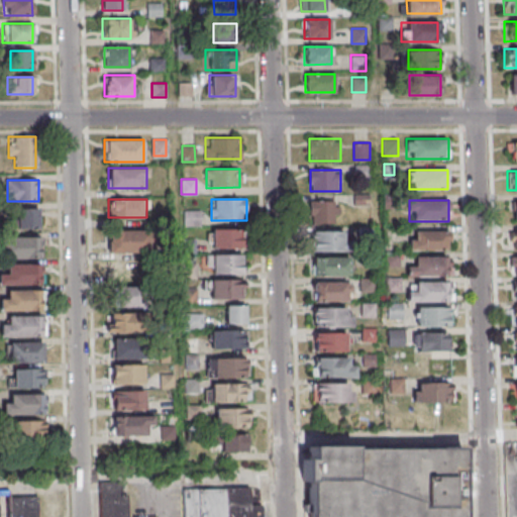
[(338,223),(338,201),(312,201),(311,223),(338,223)]
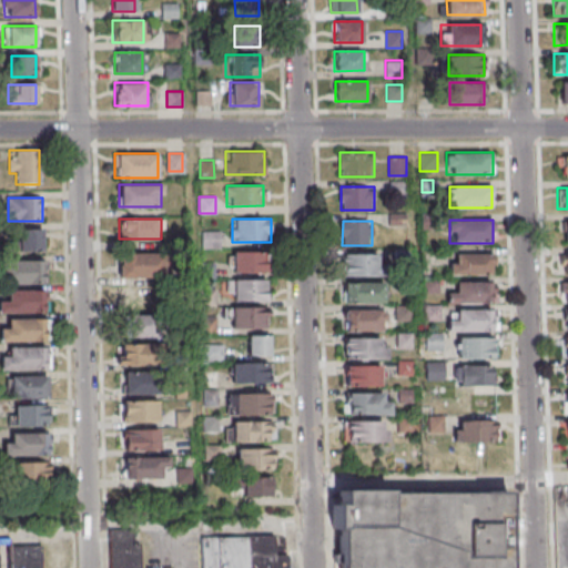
[(42,252),(42,229),(17,229),(17,252),(42,252)]
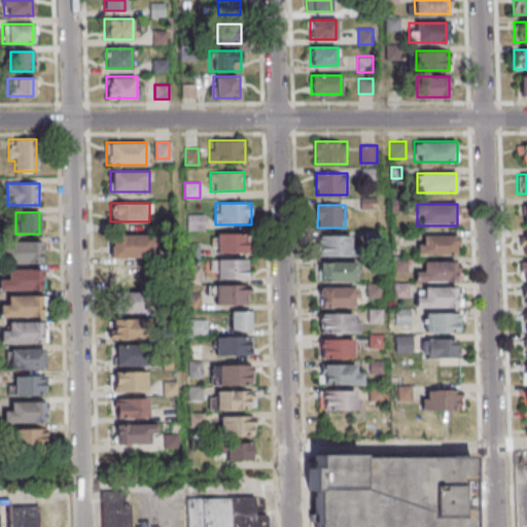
[(187,230),(205,230),(205,214),(187,214),(187,230)]
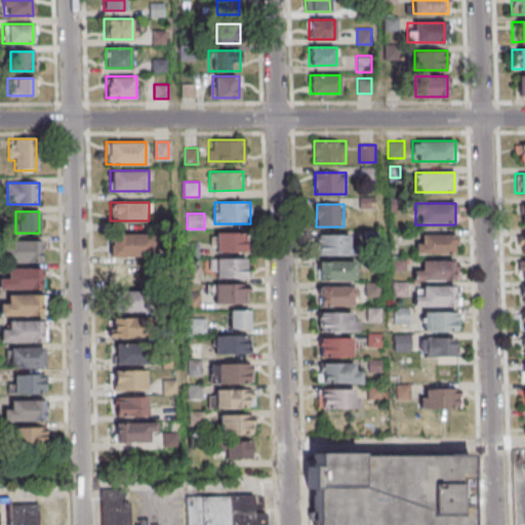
[(152,256),(152,233),(110,233),(110,256),(152,256)]
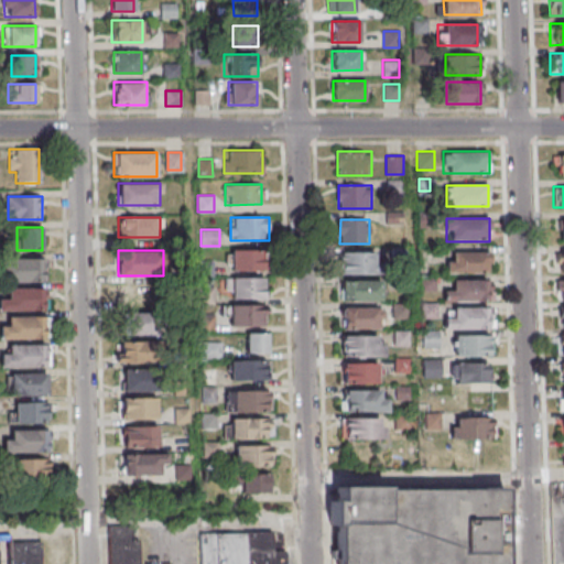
[(264,271),(264,250),(229,250),(229,271),(264,271)]
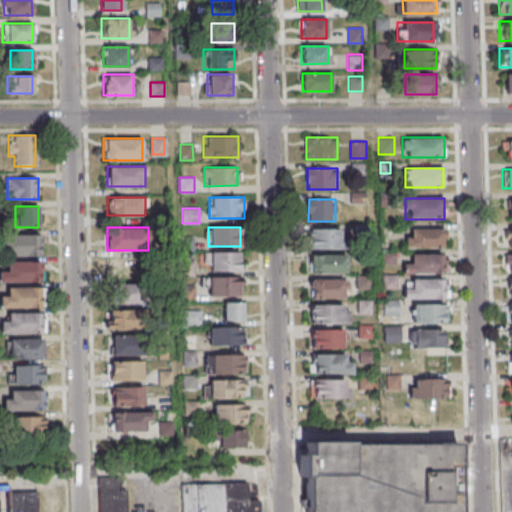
[(444,228),(408,228),(408,248),(444,248),(444,228)]
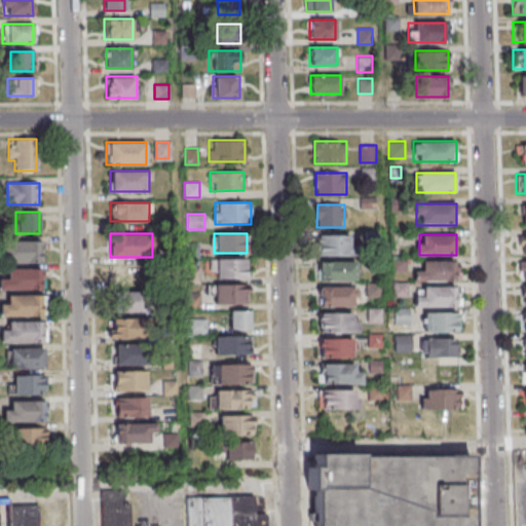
[(317,257),(351,257),(351,235),(317,235),(317,257)]
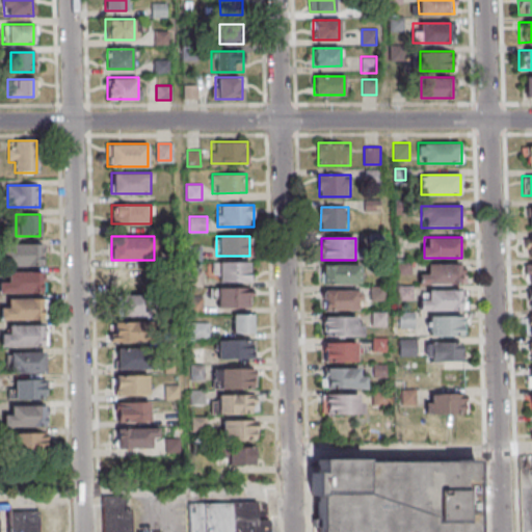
[(42,243),(6,243),(6,265),(42,265),(42,243)]
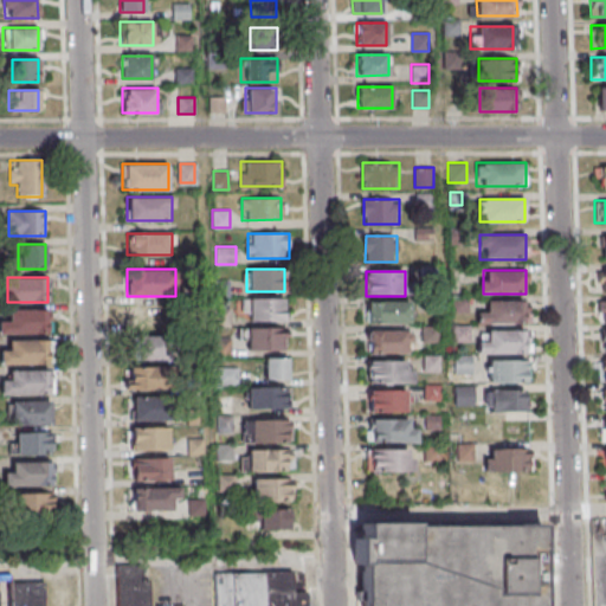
[(249,298),(249,321),(285,321),(285,298),(249,298)]
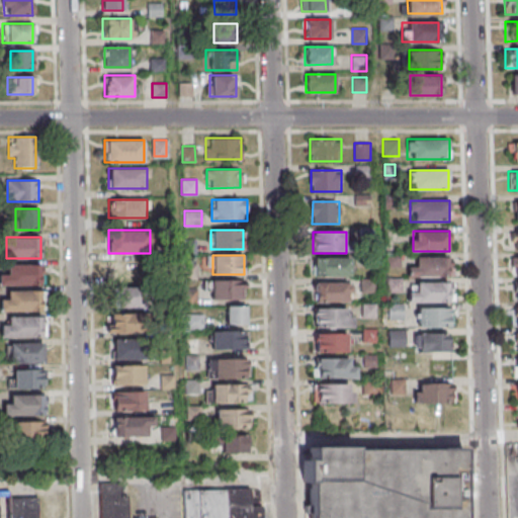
[(313,258),(313,276),(349,276),(349,258),(313,258)]
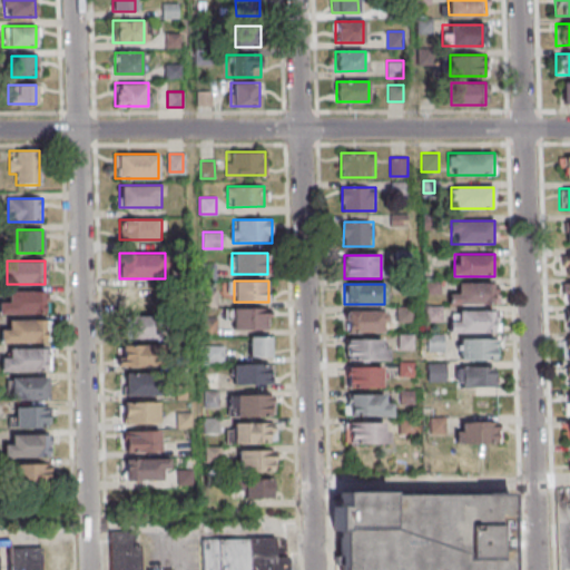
[(497,305),(497,284),(446,284),(446,305),(497,305)]
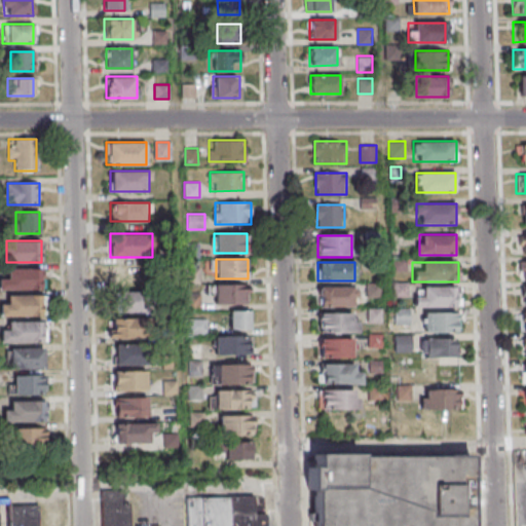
[(151,265),(110,265),(110,286),(151,286),(151,265)]
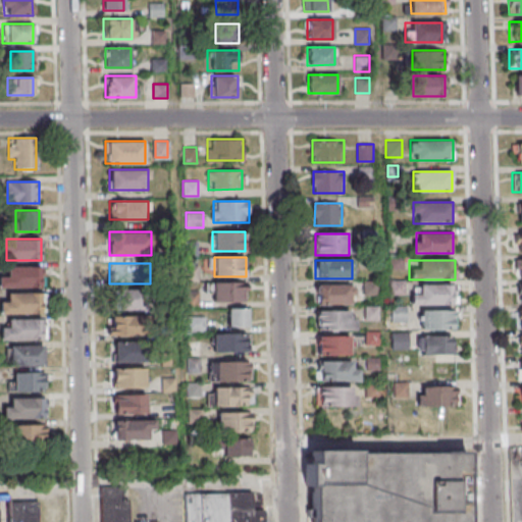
[(0,286),(41,286),(41,266),(0,266),(0,286)]
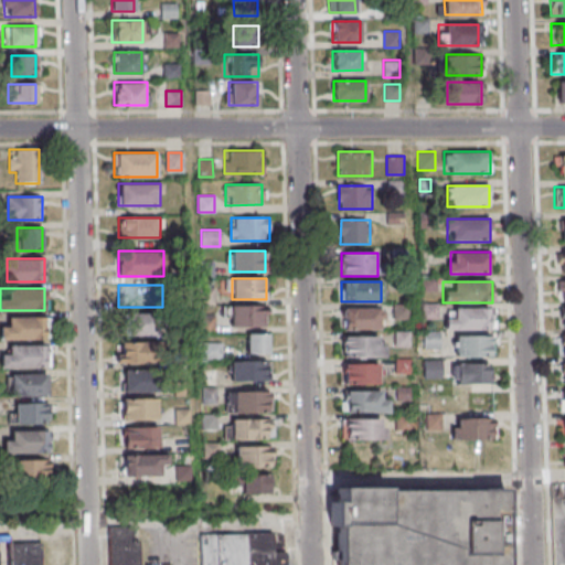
[(408,306),(394,305),(393,320),(408,320),(408,306)]
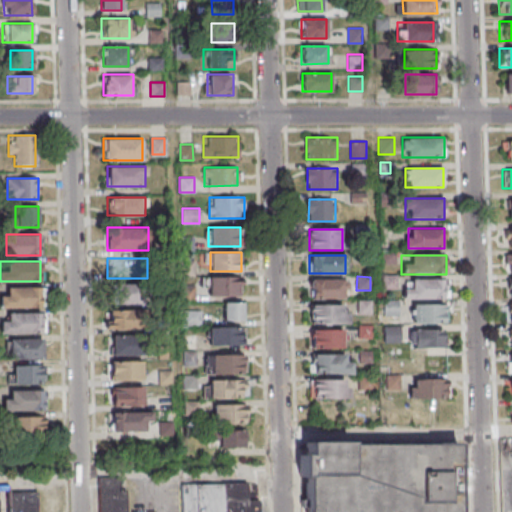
[(384,288),(396,288),(396,276),(384,276),(384,288)]
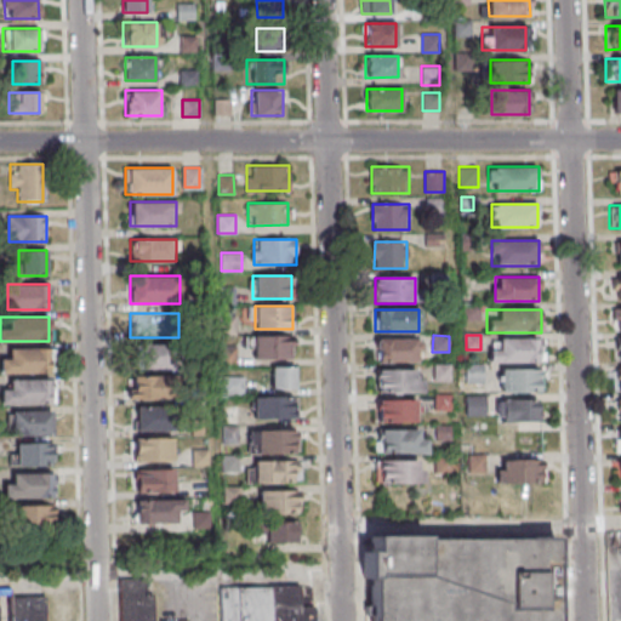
[(294,336),(252,336),(252,359),(294,359),(294,336)]
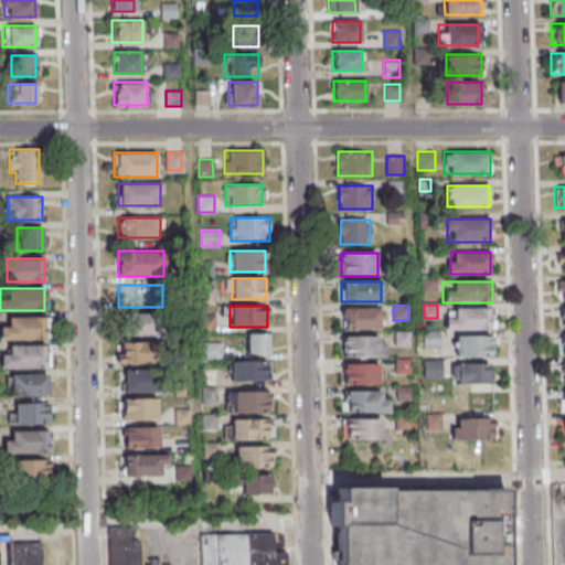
[(341,308),(341,330),(382,330),(382,308),(341,308)]
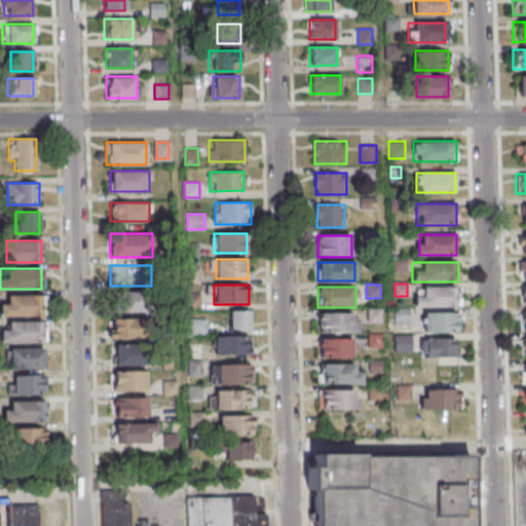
[(414,288),(414,307),(457,307),(457,288),(414,288)]
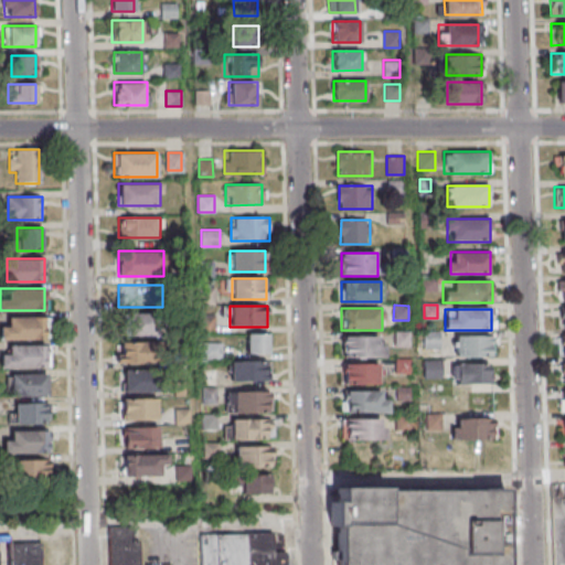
[(123,334),(162,334),(162,313),(123,313),(123,334)]
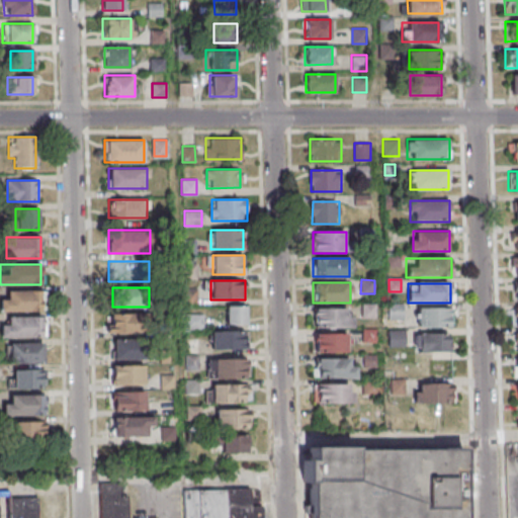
[(0,311),(40,311),(40,290),(6,290),(6,299),(0,299),(0,311)]
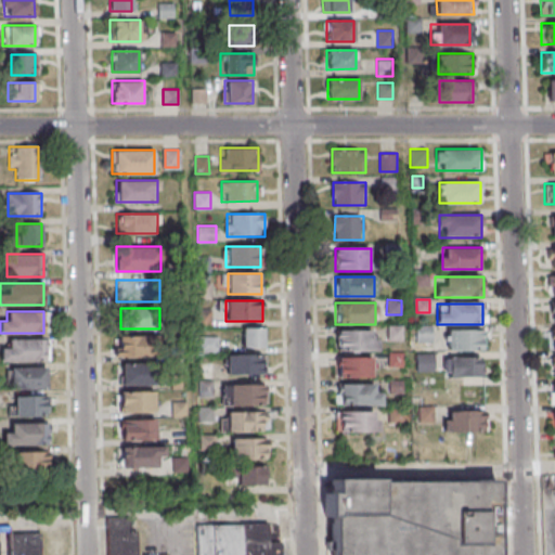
[(431,343),(431,325),(415,325),(415,343),(431,343)]
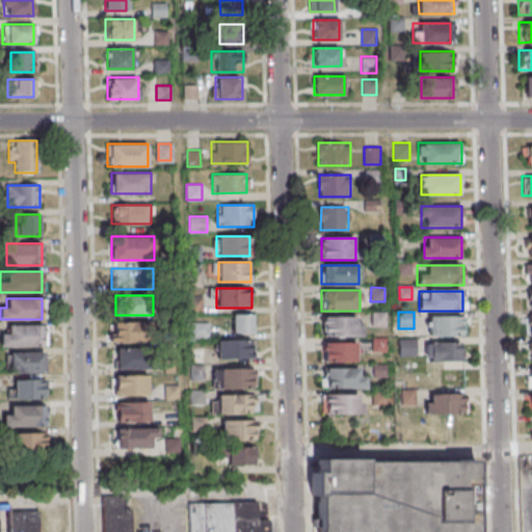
[(384,313),(372,313),(372,326),(384,326),(384,313)]
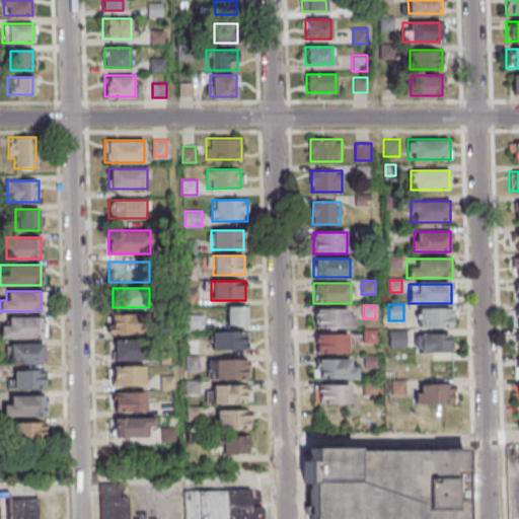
[(227,306),(227,324),(248,324),(248,306),(227,306)]
